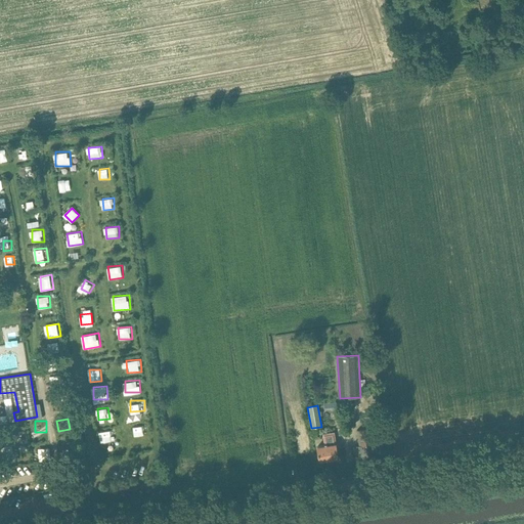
[(334,432),(323,434),(325,445),(317,446),(320,461),(338,457),(334,432)]
